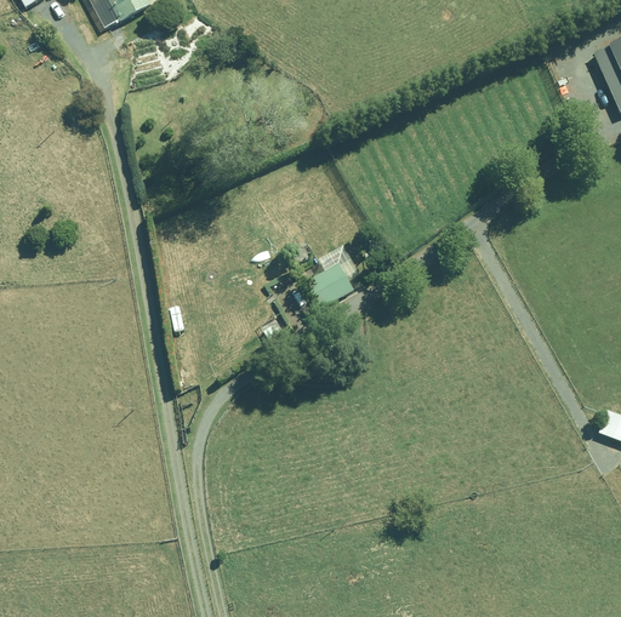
[(90,0),(103,28),(153,4),(151,0),(90,0)]
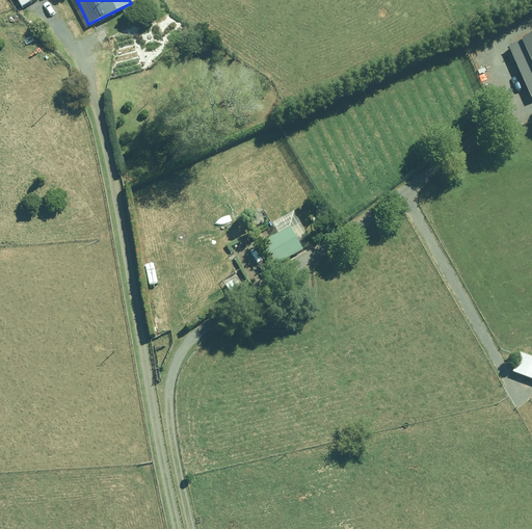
[(531,34),(509,46),(531,98),(531,97),(531,34)]
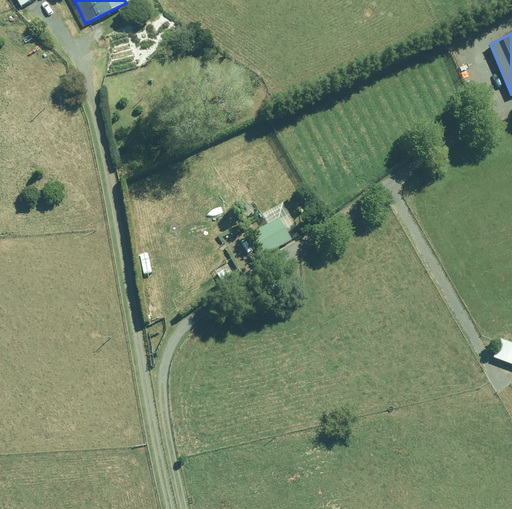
[(259,242),(265,252),(267,251),(290,237),(279,217),(253,233),(259,242)]
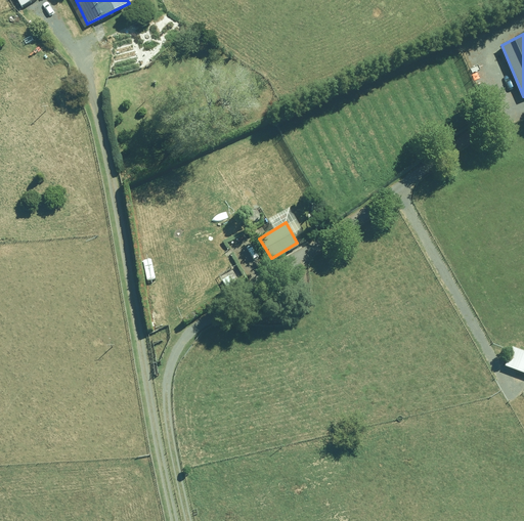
[(523,349),(512,345),(505,364),(523,371),(523,349)]
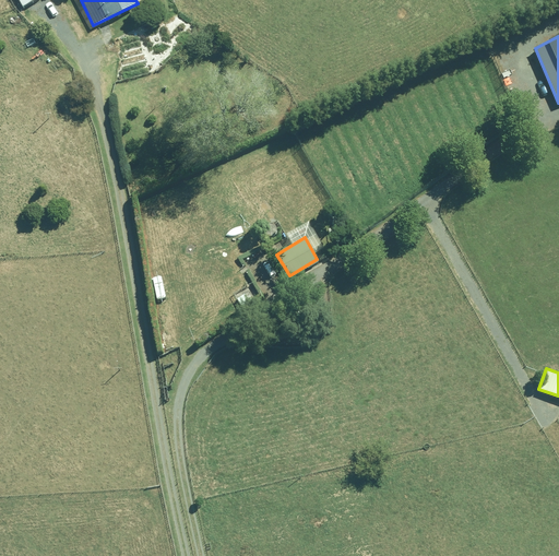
All buildings are outlined.
